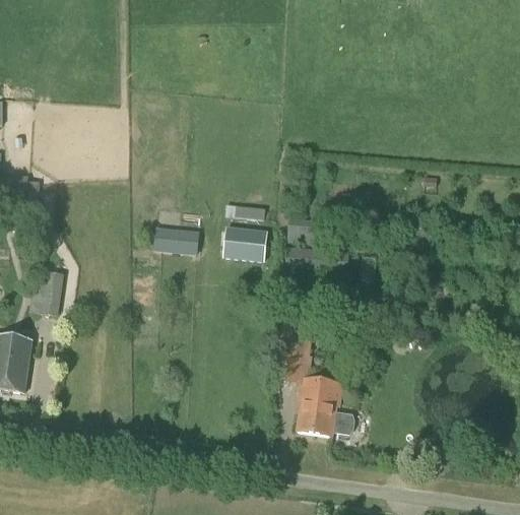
[(264,220),(265,208),(235,205),(234,218),(264,220)]
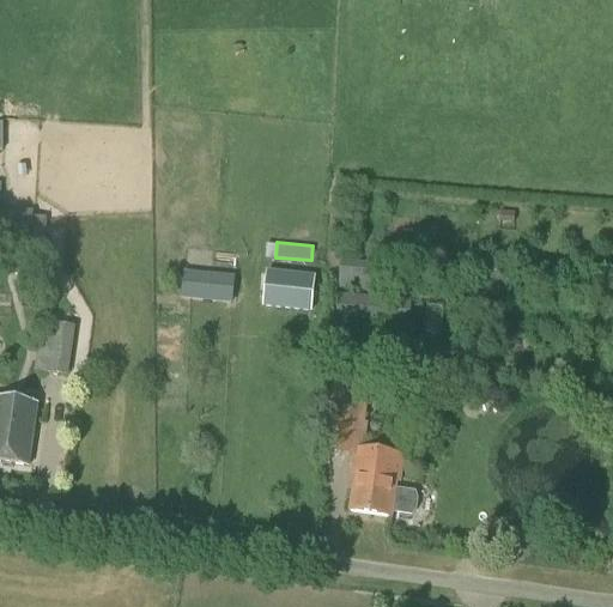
[(374,287),(376,260),(340,256),(338,284),(374,287)]
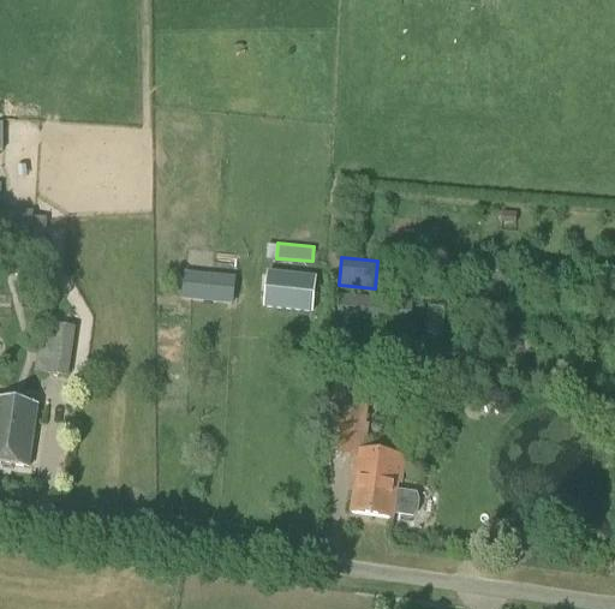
[(312,306),(315,272),(267,268),(264,303),(312,306)]
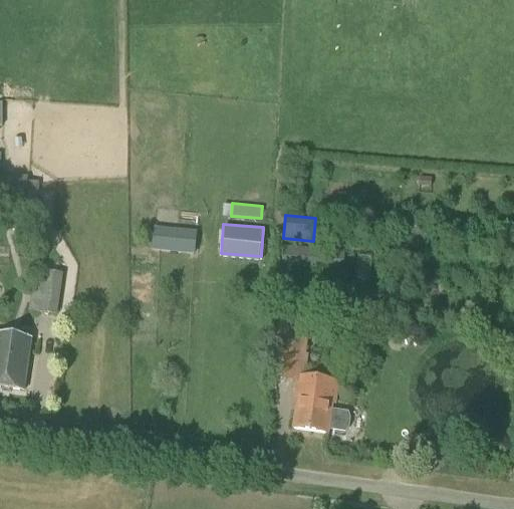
[(195,251),(197,229),(154,225),(152,248),(195,251)]
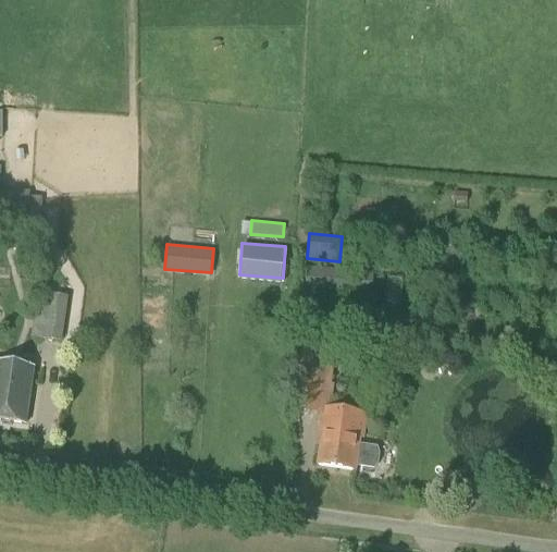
[(373,269),(307,264),(305,280),(372,285),(373,269)]
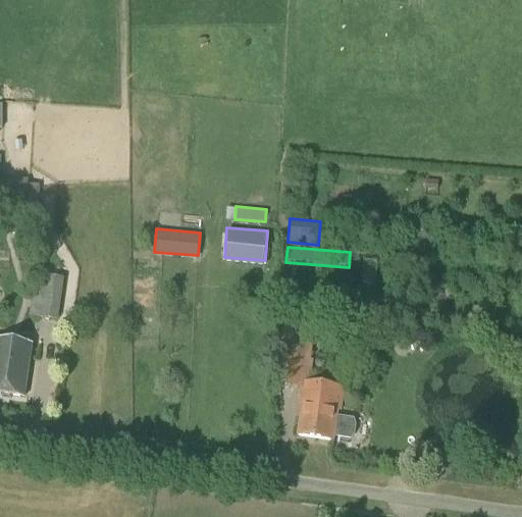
[(58,317),(64,274),(46,271),(44,285),(33,282),(29,313),(58,317)]
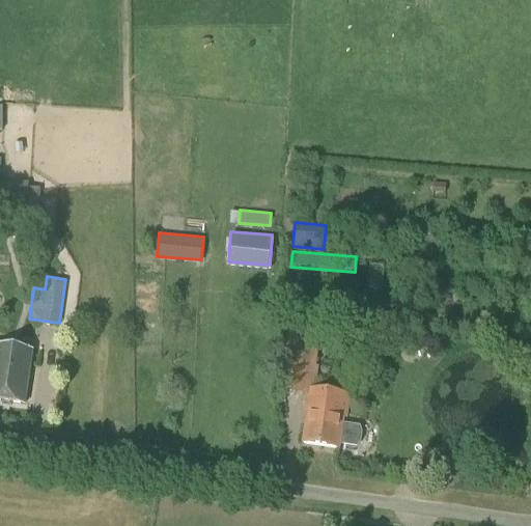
[(319,335),(285,331),(279,387),(307,391),(303,420),(306,420),(303,439),(339,444),(339,441),(357,443),(360,439),(362,430),(360,422),(342,420),(343,413),(346,414),(350,391),(316,387),(319,363),(316,362),(319,335)]
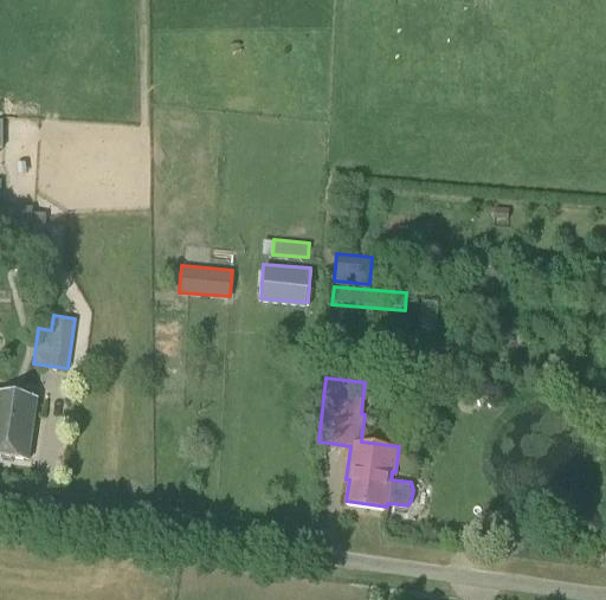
[(0,453),(28,458),(38,397),(0,391),(0,453)]
